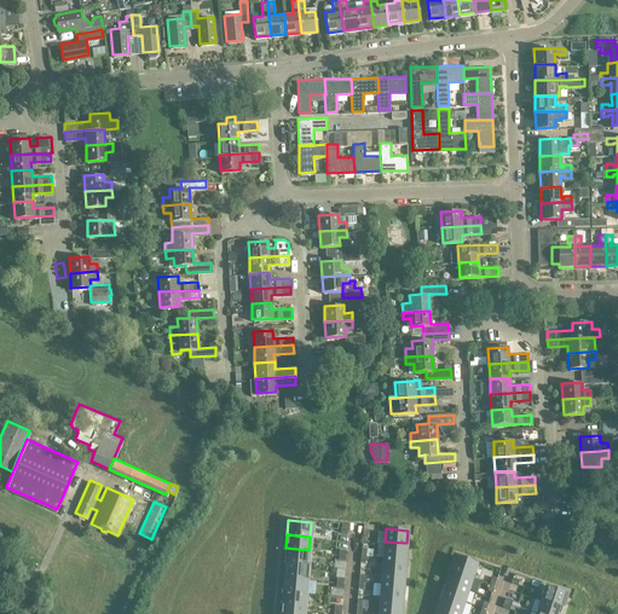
[(405,556),(406,543),(385,542),(383,555),(405,556)]
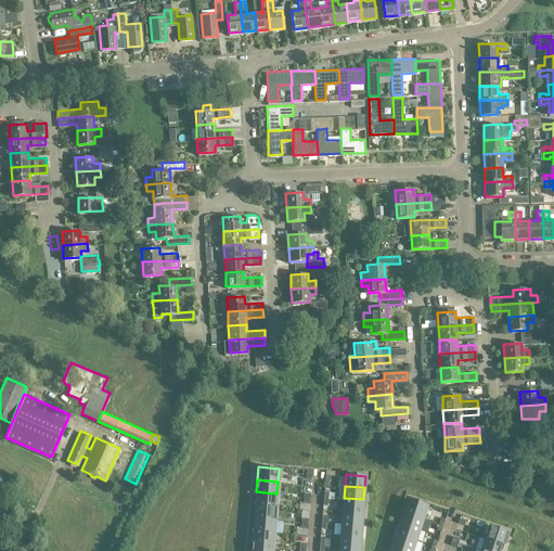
[(277,494),(256,491),(255,504),(277,505),(277,494)]
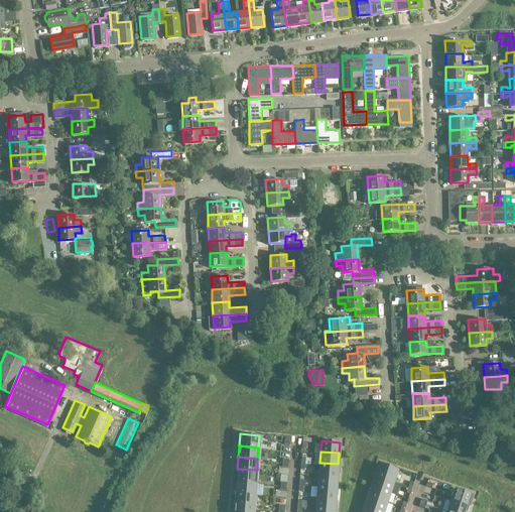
[(338,464),(319,463),(318,474),(337,475),(338,464)]
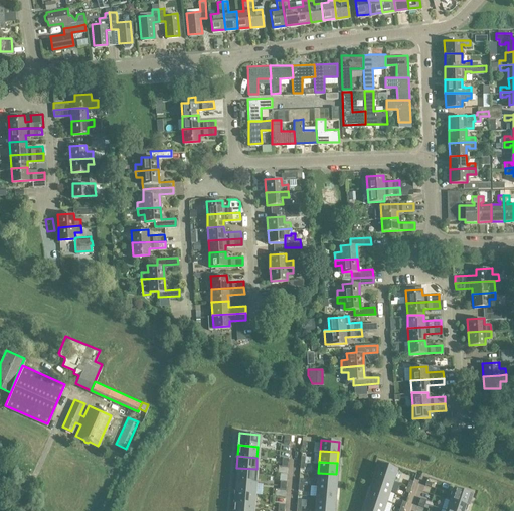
[(396,468),(378,462),(375,473),(392,479),(396,468)]
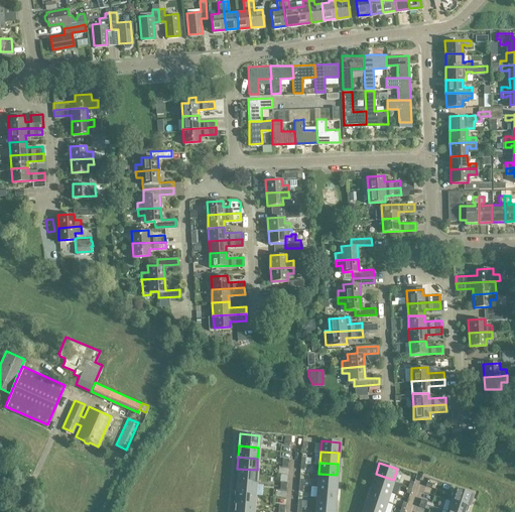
[(257,470),(237,469),(236,480),(256,482),(257,470)]
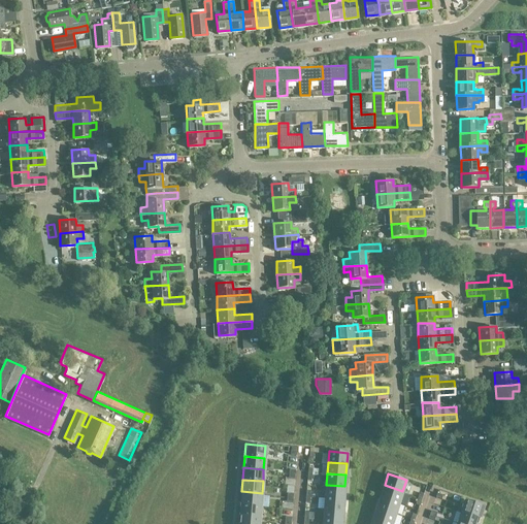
[(344,486),(326,485),(325,496),(343,497),(344,486)]
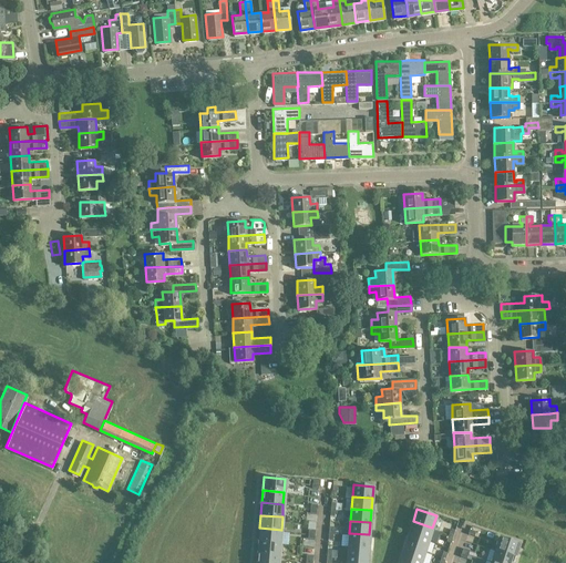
[(413,521),(409,532),(429,539),(432,528),(413,521)]
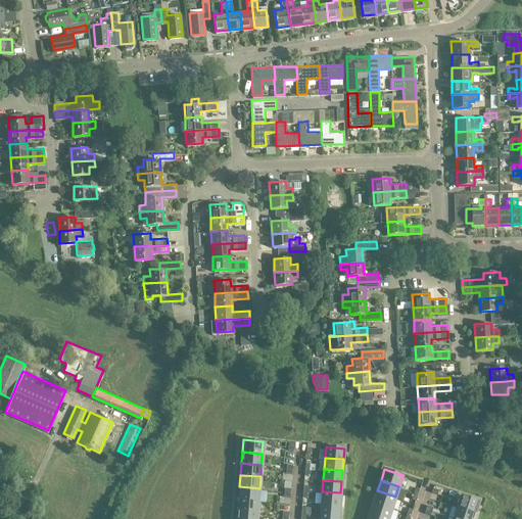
[(259,488),(239,486),(238,499),(258,500),(259,488)]
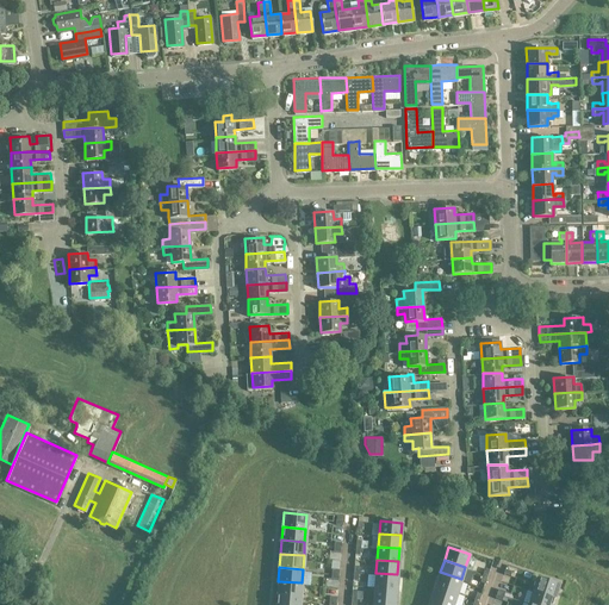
[(440,572),(436,585),(457,591),(461,579),(440,572)]
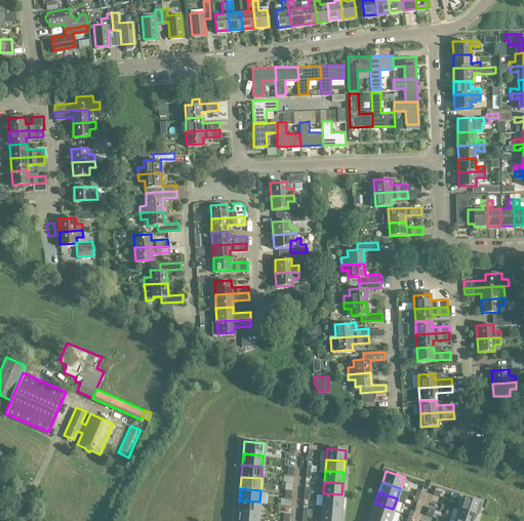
[(341,494),(323,493),(322,504),(340,506),(341,494)]
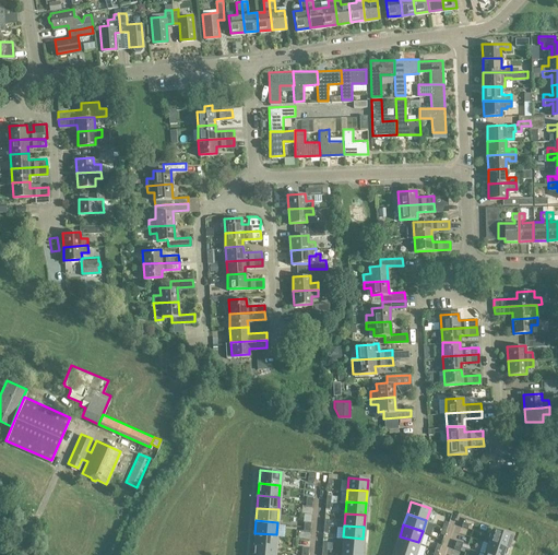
[(507,547),(511,535),(493,529),(488,541),(507,547)]
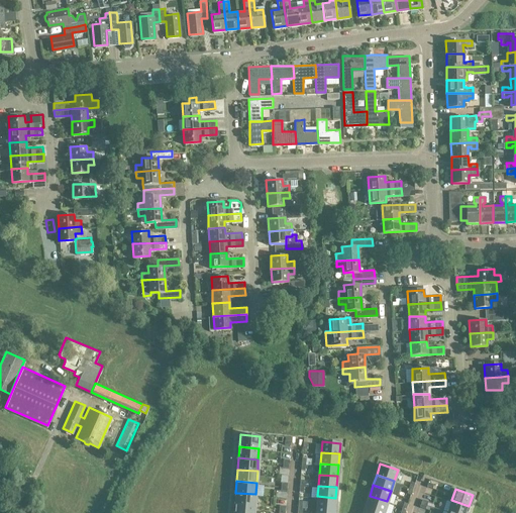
[(255,494),(235,493),(234,504),(254,505),(255,494)]
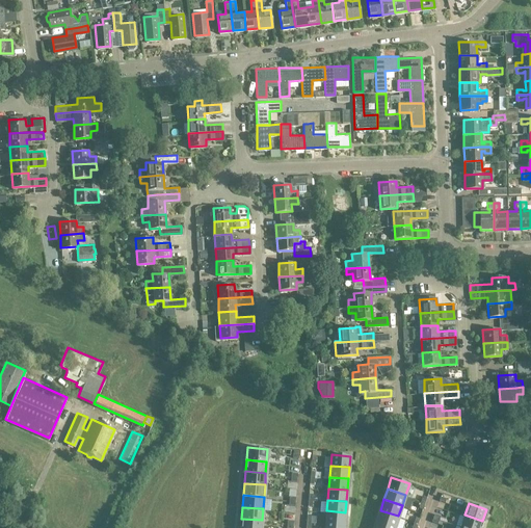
[(325,522),(344,524),(345,512),(326,510),(325,522)]
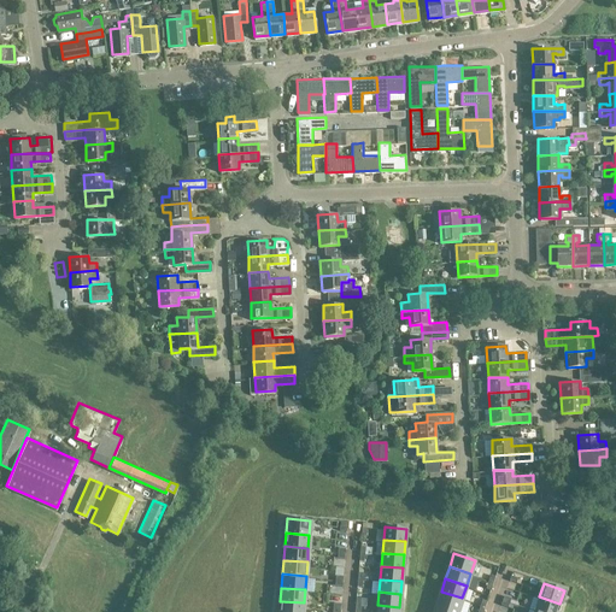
[(441,592),(436,604),(458,611),(462,598),(441,592)]
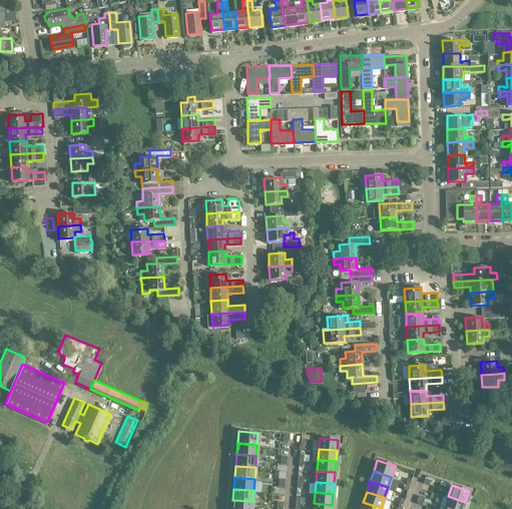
[(445,506),(452,508),(463,508),(465,502),(448,496),(445,506)]
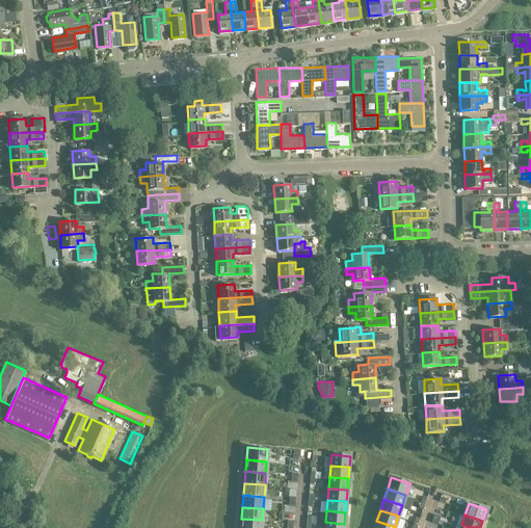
[(261,527),(262,520),(241,519),(240,527),(261,527)]
